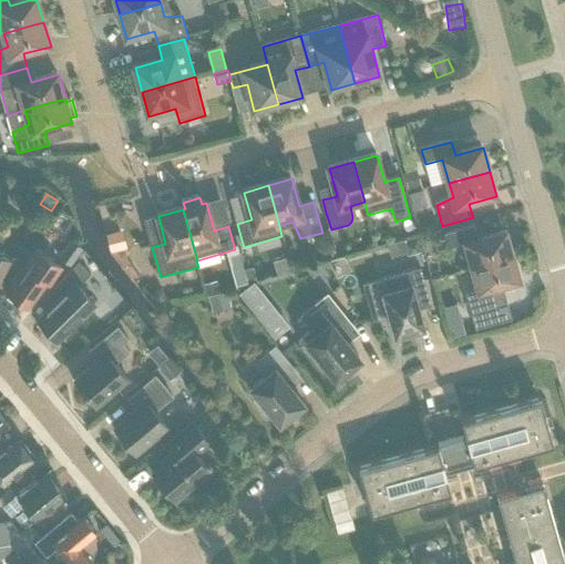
[(479,241),(475,227),(445,235),(449,249),(466,245),(473,268),(513,257),(506,233),(479,241)]
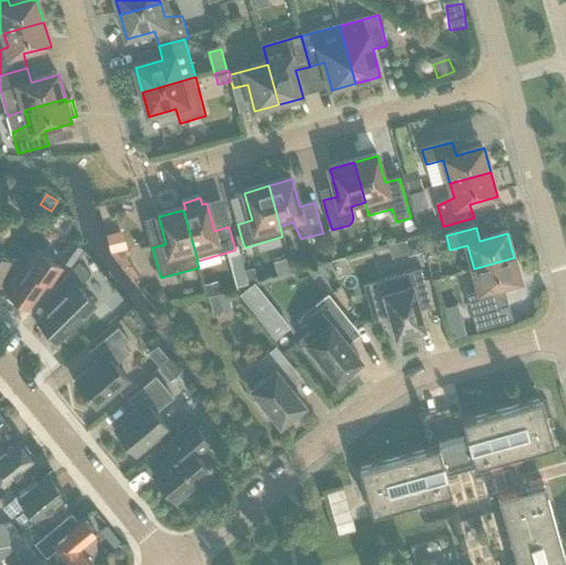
[(0,288),(13,261),(0,253),(0,251),(8,236),(0,232),(0,288)]
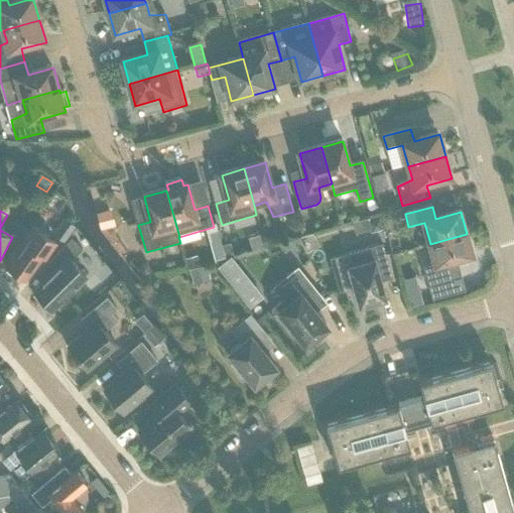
[(382,219),(370,223),(373,235),(385,231),(382,219)]
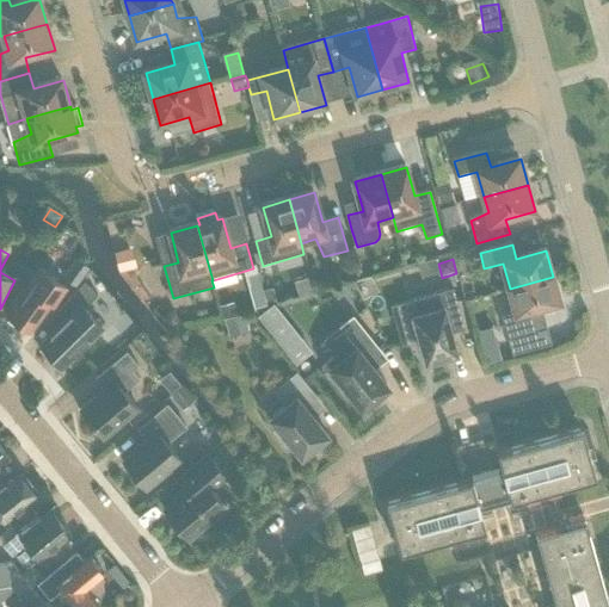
[(29,287),(8,317),(11,319),(11,323),(18,328),(22,327),(31,334),(53,305),(55,308),(68,290),(41,270),(29,287)]
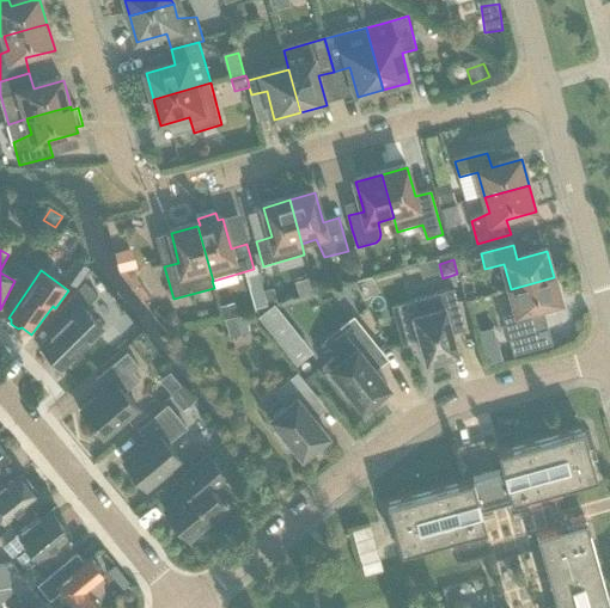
[(504,319),(511,343),(538,335),(532,311),(561,304),(554,277),(546,280),(511,289),(518,314),(504,319)]
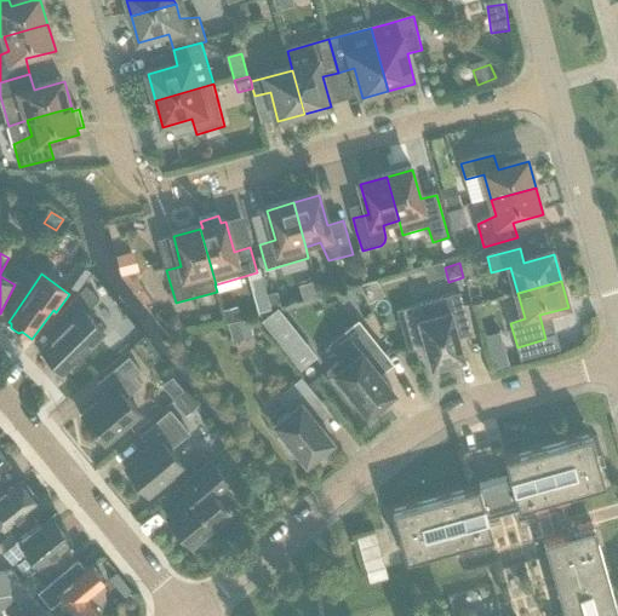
[(70,324),(43,352),(64,374),(106,333),(86,315),(101,300),(87,287),(61,316),(70,324)]
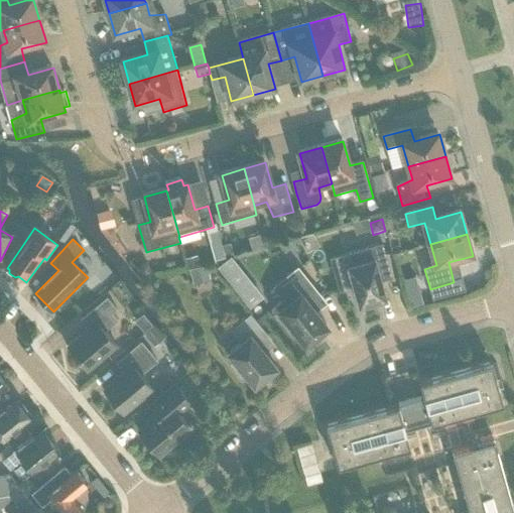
[(223,244),(212,247),(217,262),(227,259),(224,248),(223,244)]
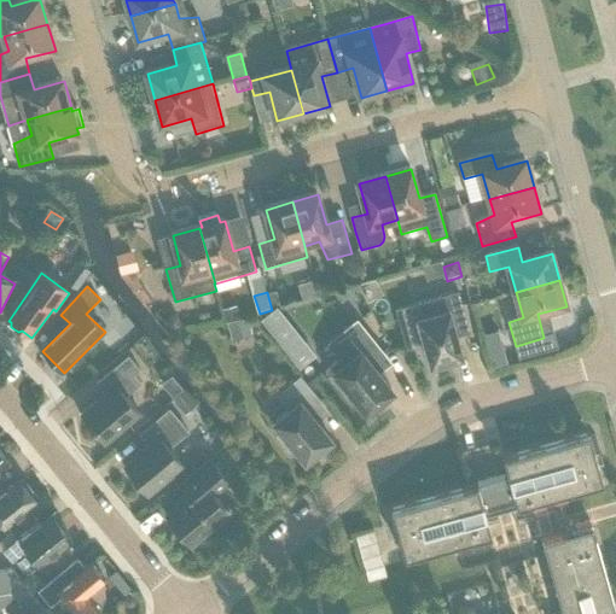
[(278,293),(268,297),(272,310),(282,308),(278,293)]
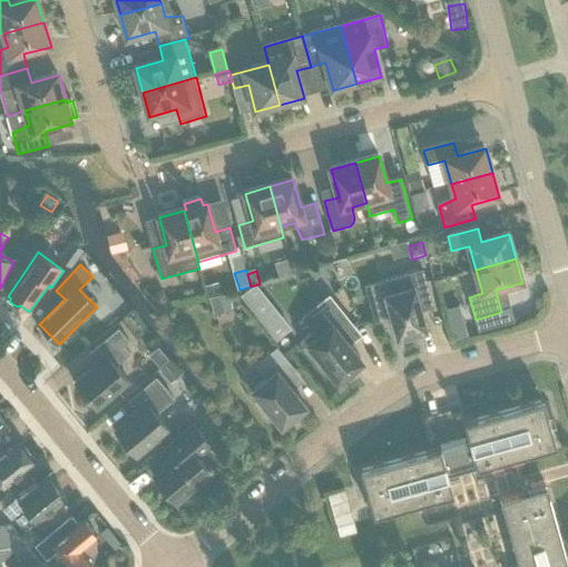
[(365,289),(375,322),(392,318),(399,340),(428,332),(421,308),(433,304),(424,272),(365,289)]
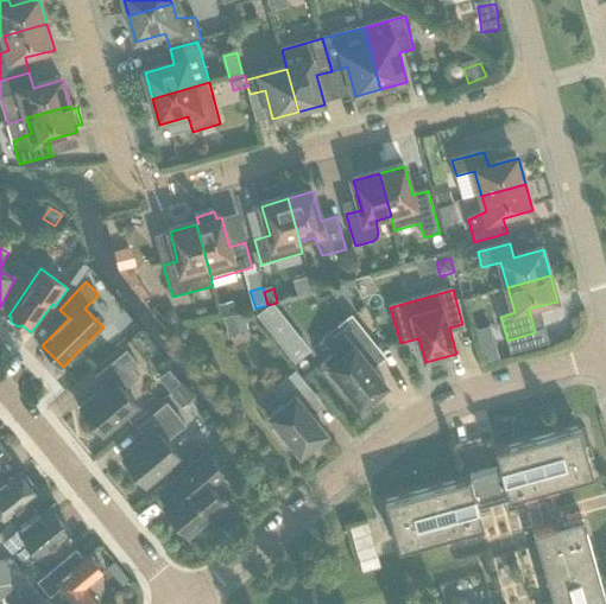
[(273,305),(258,318),(271,335),(286,322),(273,305)]
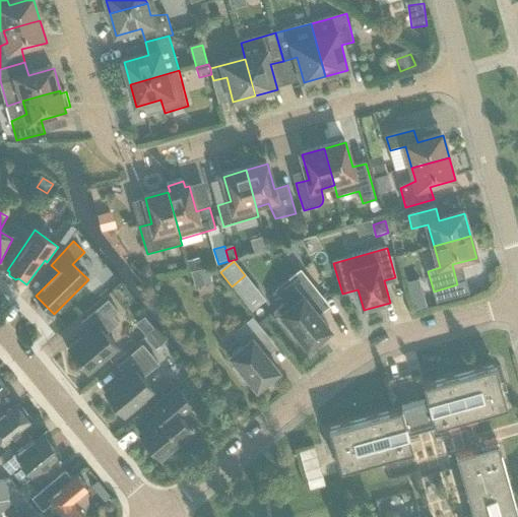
[(275,313),(306,351),(311,351),(324,341),(322,338),(331,331),(314,309),(325,300),(311,282),(302,271),(276,292),(286,304),(275,313)]
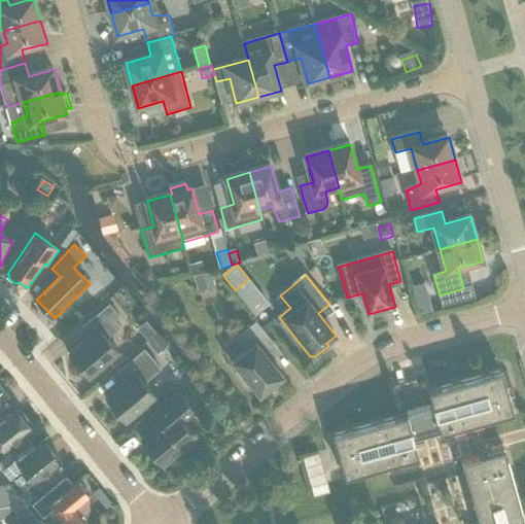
[(70,356),(90,380),(120,354),(109,340),(123,328),(116,322),(120,318),(111,306),(83,328),(93,338),(70,356)]
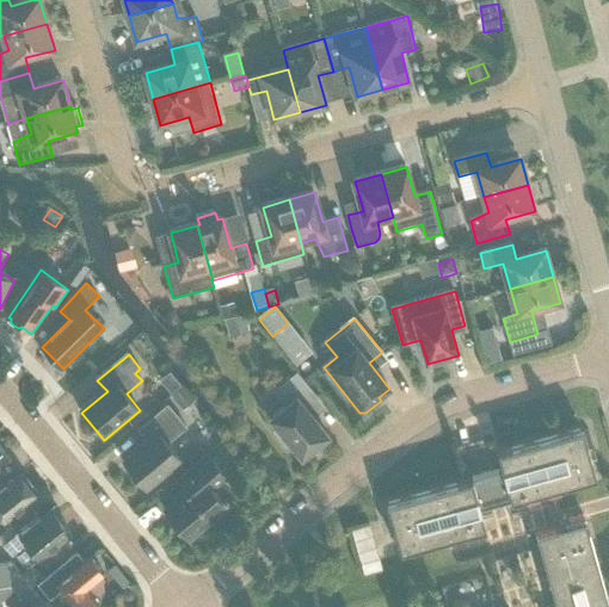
[(291,444),(303,458),(330,437),(307,410),(320,400),(299,373),(276,392),(288,407),(272,420),(280,429),(276,433),(288,447),(291,444)]
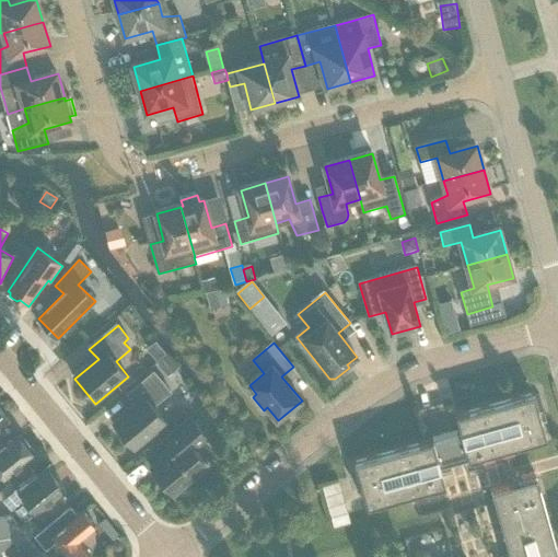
[(172,394),(155,373),(128,396),(137,406),(114,426),(135,451),(167,424),(154,408),(172,394)]
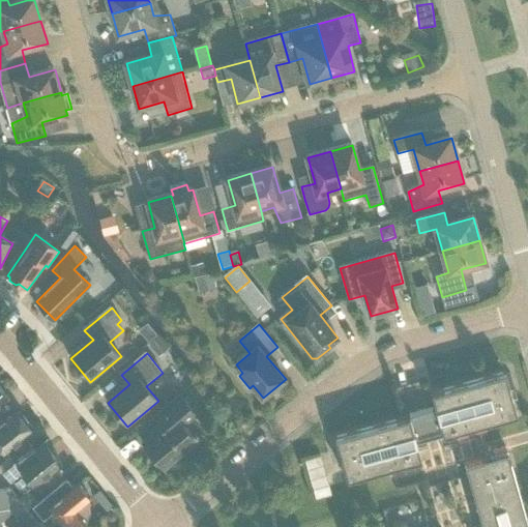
[(349,482),(422,462),(418,448),(417,443),(518,415),(506,374),(432,394),(437,411),(336,439),(336,440),(348,480),(349,482)]
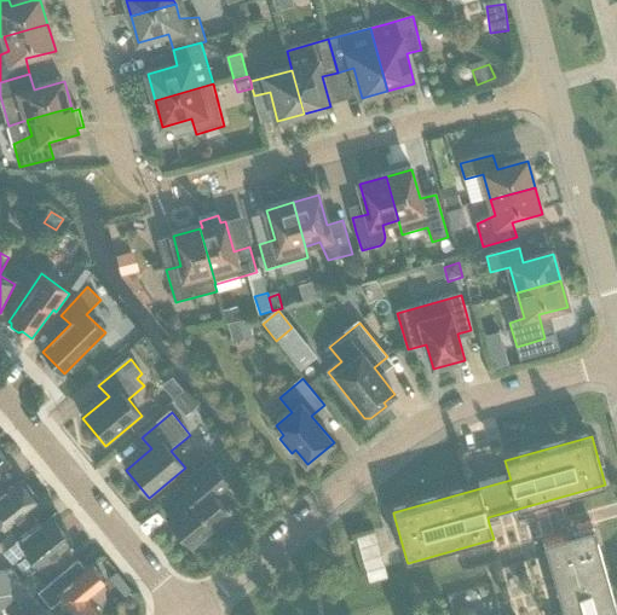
[(0,475),(11,466),(0,452),(0,475)]
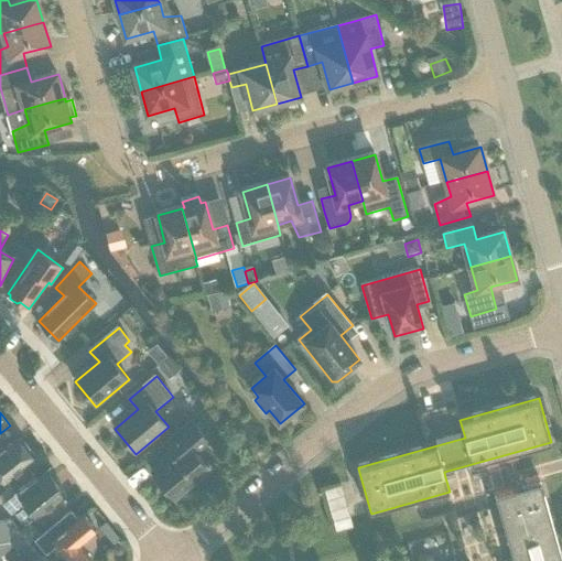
[(173,457),(152,474),(175,502),(179,498),(182,498),(188,493),(188,489),(212,471),(197,454),(211,443),(194,422),(164,446),(173,457)]
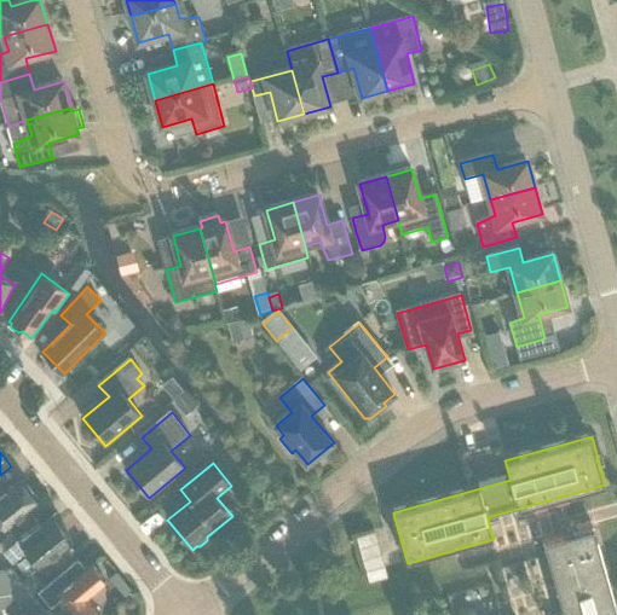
[(39,499),(30,489),(27,491),(19,482),(0,498),(0,522),(6,531),(38,505),(36,502),(39,499)]
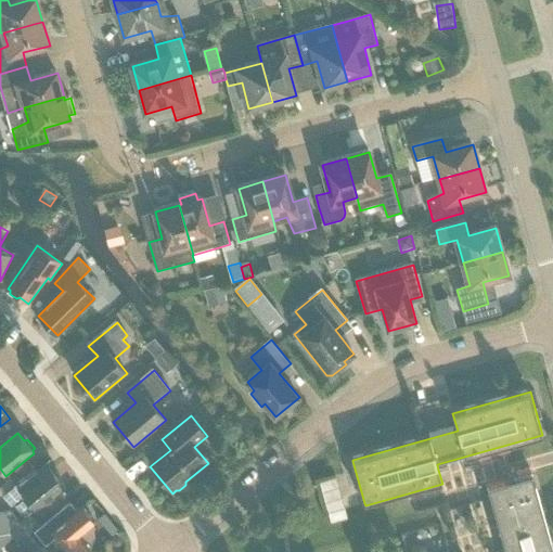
[(25,520),(66,486),(48,465),(39,473),(37,471),(5,496),(25,520)]
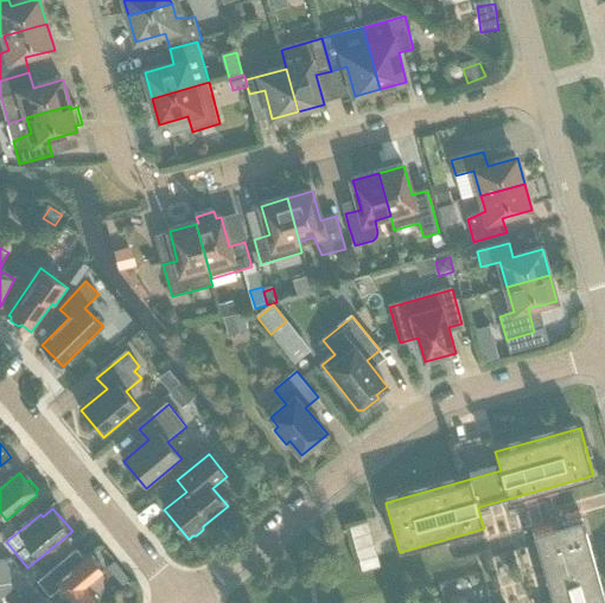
[(490,511),(479,513),(484,528),(494,525),(490,511)]
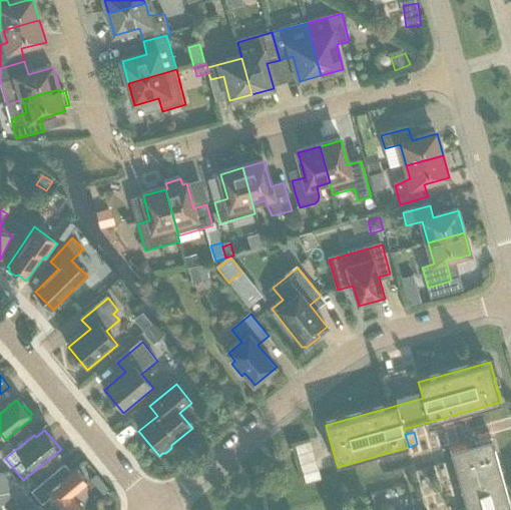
[(510,504),(492,436),(450,448),(467,509),(510,509),(510,504)]
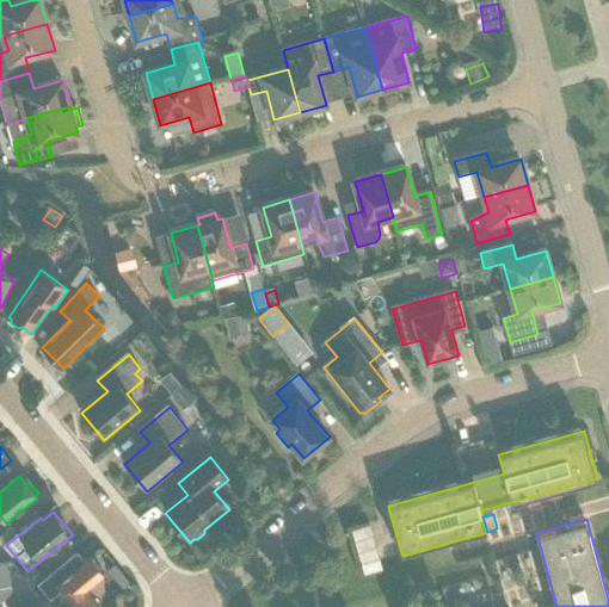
[(105,575),(92,558),(73,575),(65,565),(38,587),(51,601),(62,593),(73,606),(100,606),(99,605),(104,594),(104,589),(103,577),(105,575)]
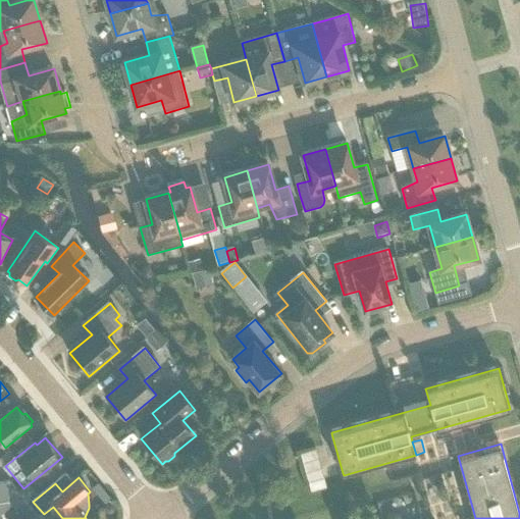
[(5,518),(13,512),(7,504),(10,503),(26,501),(12,483),(0,484),(0,518),(5,518)]
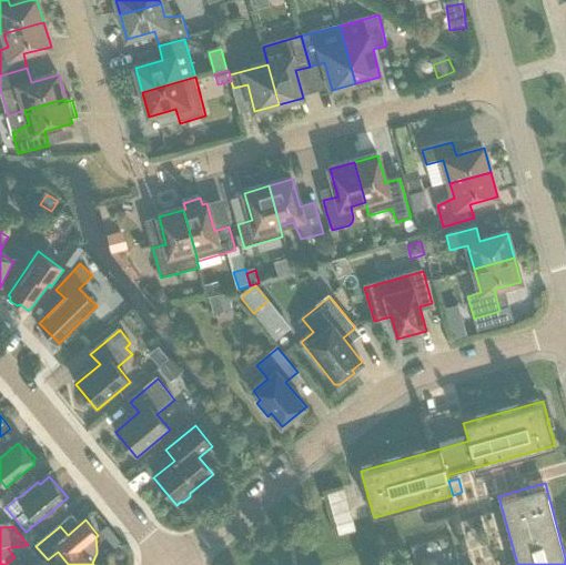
[(42,564),(43,563),(29,545),(28,545),(11,547),(24,564),(42,564)]
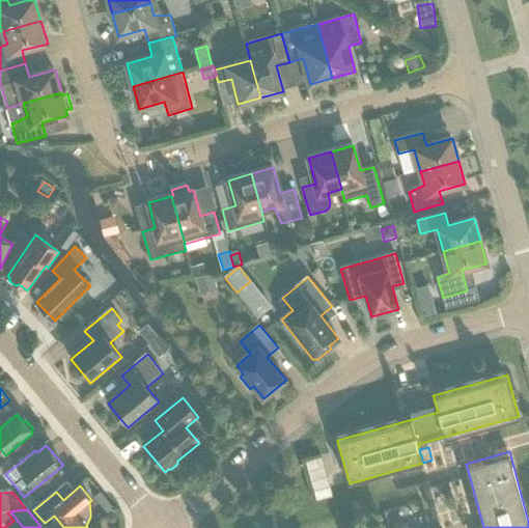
[(109,516),(107,519),(108,523),(112,525),(116,524),(118,521),(117,517),(113,515),(109,516)]
